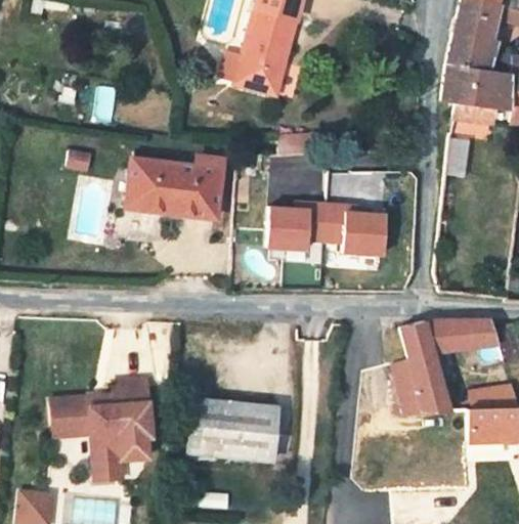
[(234,84),(275,94),(301,0),(257,0),(244,50),(234,84)]
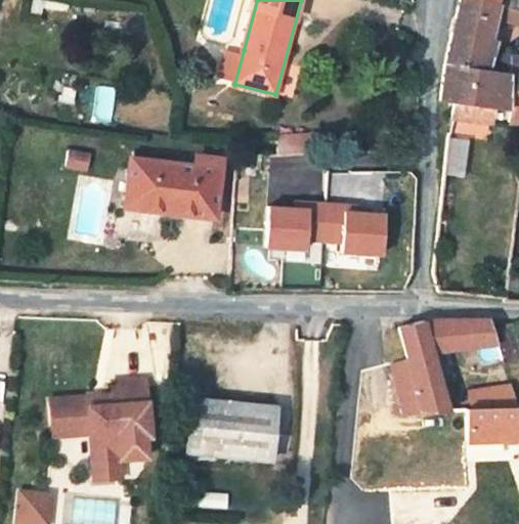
[(488,64),(487,71),(480,69),(482,63),(483,58),(484,54),(485,51),(486,47),(487,43),(487,41),(491,26),(493,19),(496,4),(482,0),(461,0),(458,17),(455,34),(444,85),(441,102),(456,104),(495,108),(513,111),(514,91),(511,91),(510,59),(490,58),(489,60),(488,64)]
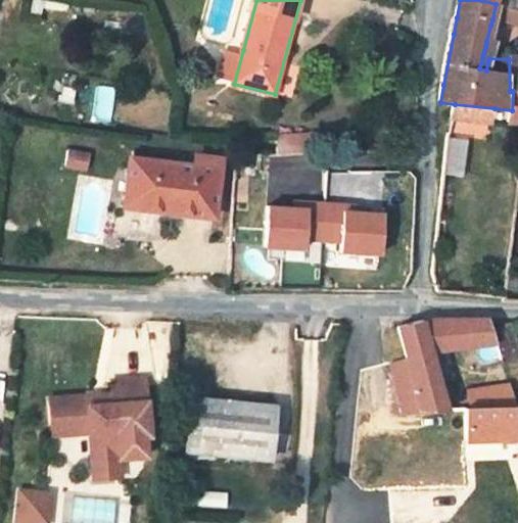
[(65,17),(66,7),(35,3),(34,13),(65,17)]
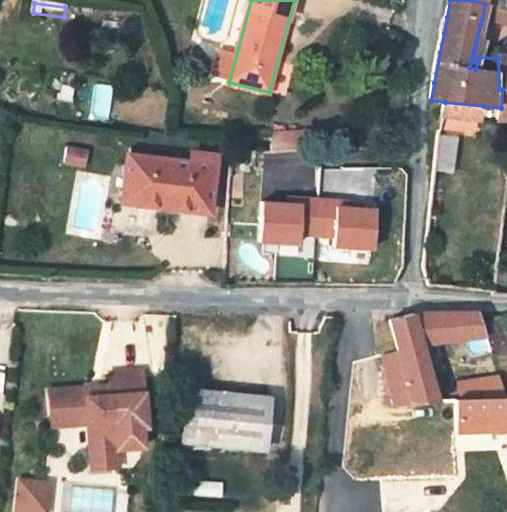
[(506,9),(485,4),(482,19),(506,26),(506,9)]
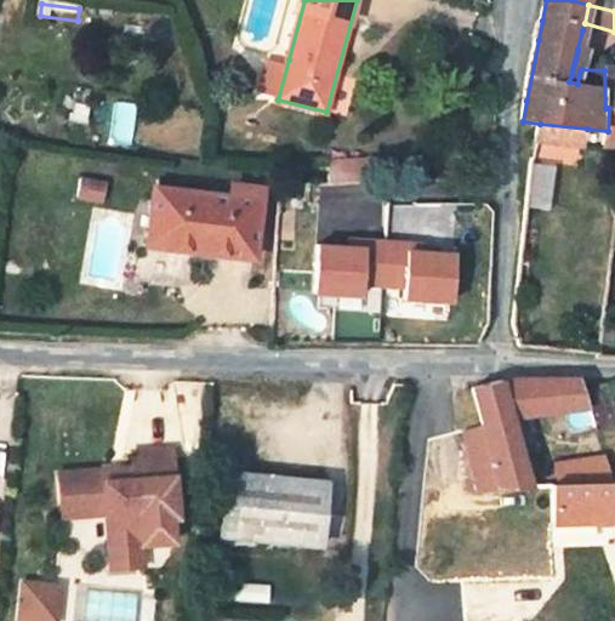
[(609,108),(614,108),(614,72),(604,70),(605,108),(609,108)]
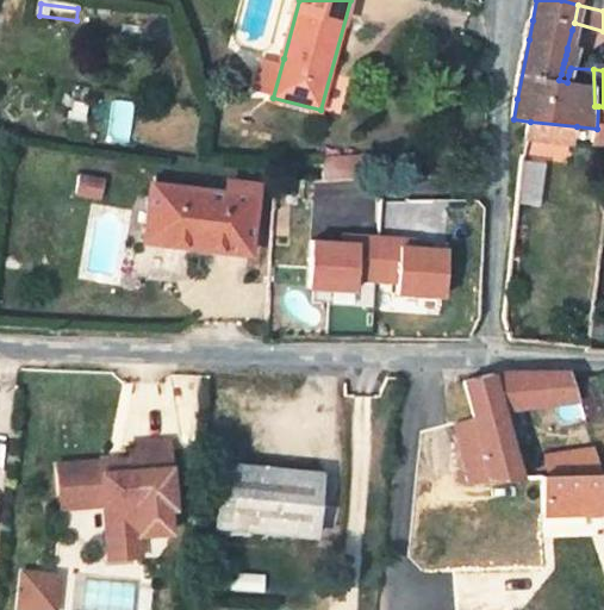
[(574,145),(577,126),(530,122),(527,139),(574,145)]
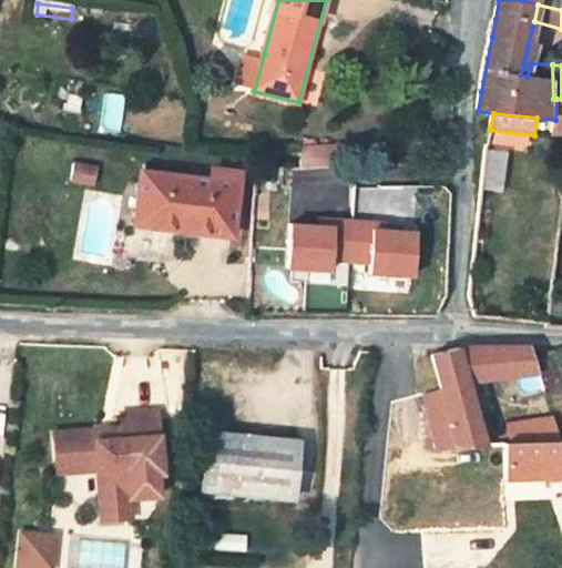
[(304,166),(351,164),(351,149),(304,150),(304,166)]
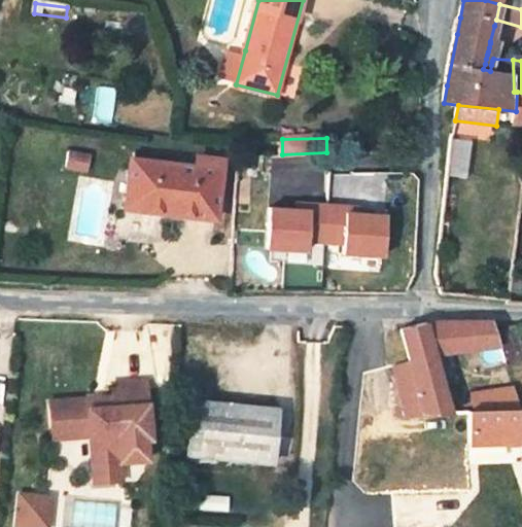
[(88,171),(91,156),(72,152),(68,166),(88,171)]
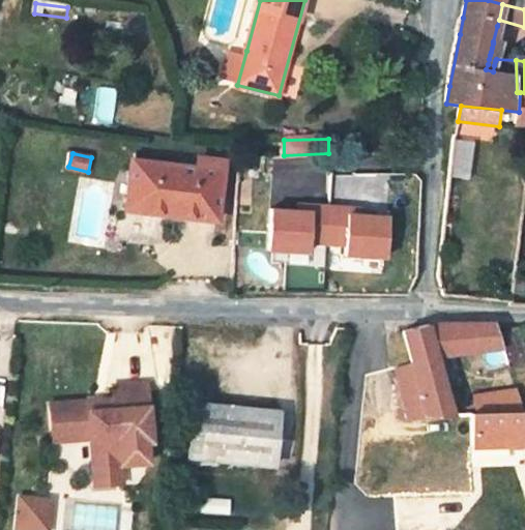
[(227,160),(201,157),(199,168),(135,160),(128,211),(220,223),(227,160)]
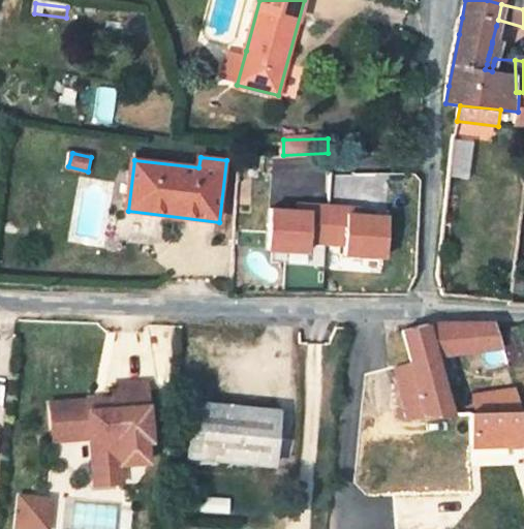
[(275,209),(272,250),(312,252),(312,243),(330,244),(333,206),(314,204),(314,211),(301,210),(275,209)]
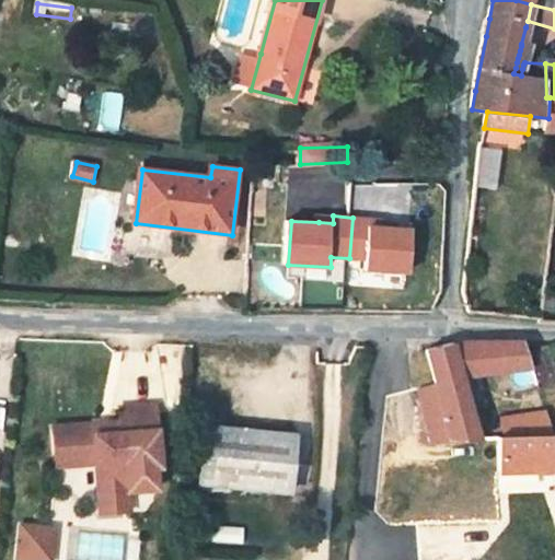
[(372,219),(353,218),(349,258),(369,259),(369,270),(411,272),(413,229),(385,226),(371,225),(372,219)]
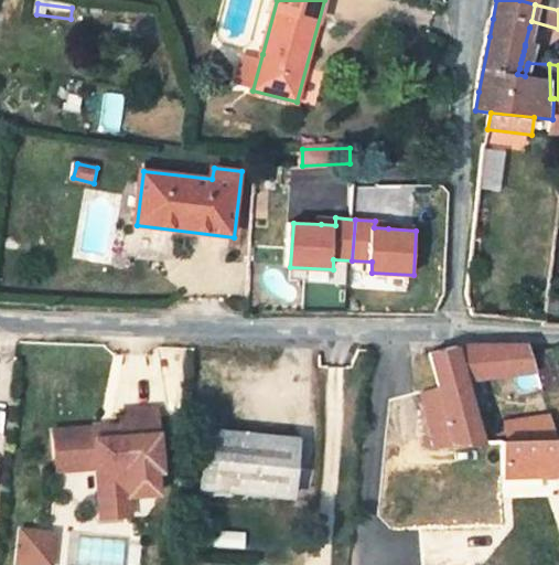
[(484,446),(483,441),(468,381),(538,373),(530,349),(529,345),(460,347),(432,352),(440,388),(454,447),(484,446)]
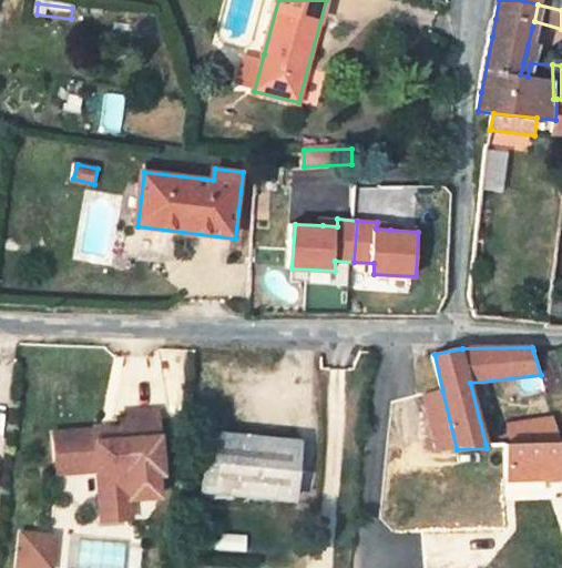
[(541,375),(545,389),(561,386),(561,366),(557,351),(533,351),(541,375)]
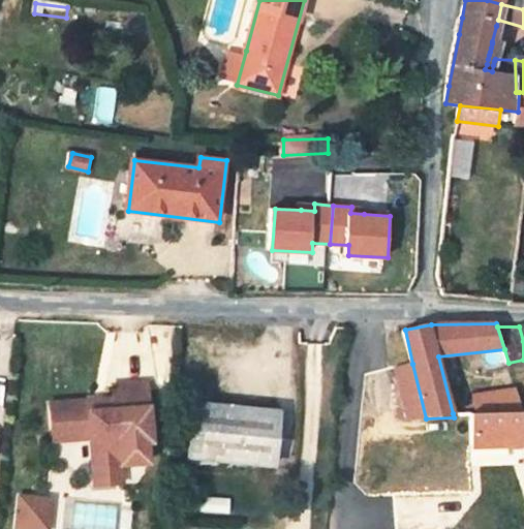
[(412,364),(397,368),(410,418),(426,418),(412,364)]
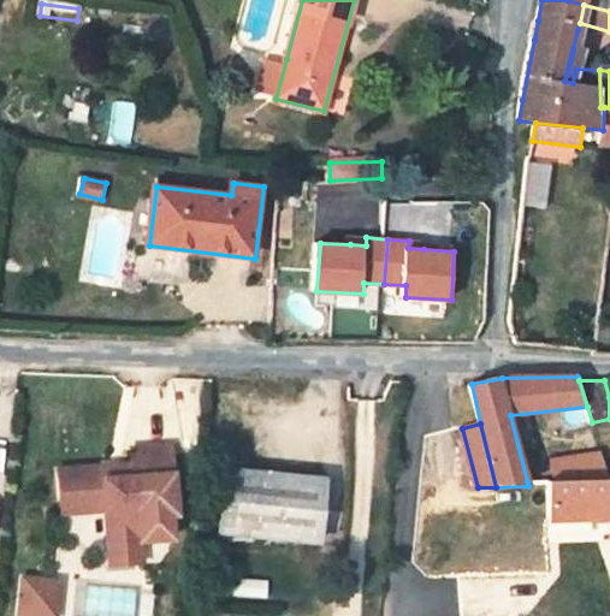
[(554,462),(556,481),(609,479),(602,455),(554,462)]
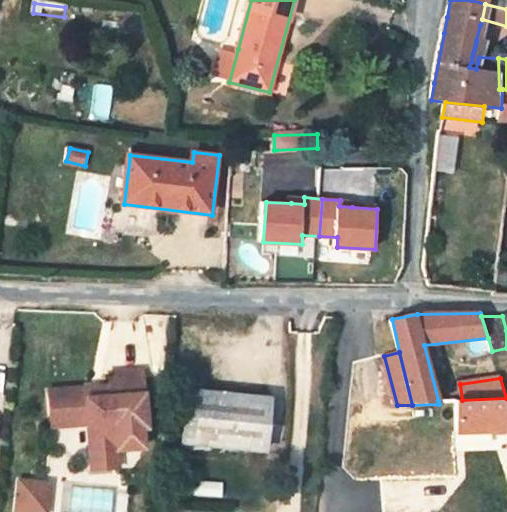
[(150,420),(148,380),(115,382),(115,386),(102,386),(103,391),(98,392),(97,387),(53,389),(55,425),(92,423),(95,466),(121,465),(120,445),(149,444),(148,420),(150,420)]
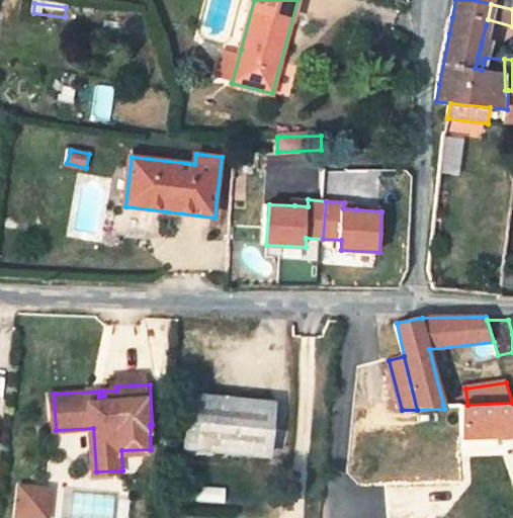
[(188,447),(267,455),(273,401),(194,393),(188,447)]
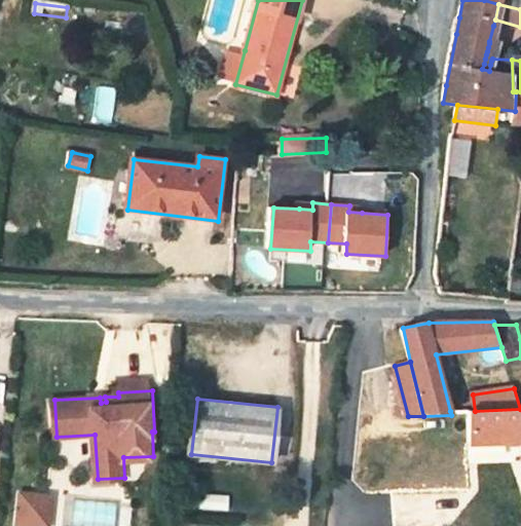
[(475,411),(470,411),(471,444),(520,443),(520,409),(475,411)]
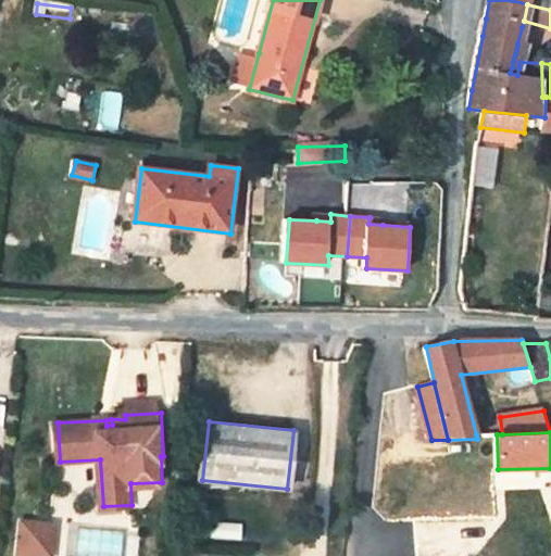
[(55,523),(24,520),(21,553),(53,555),(55,523)]
